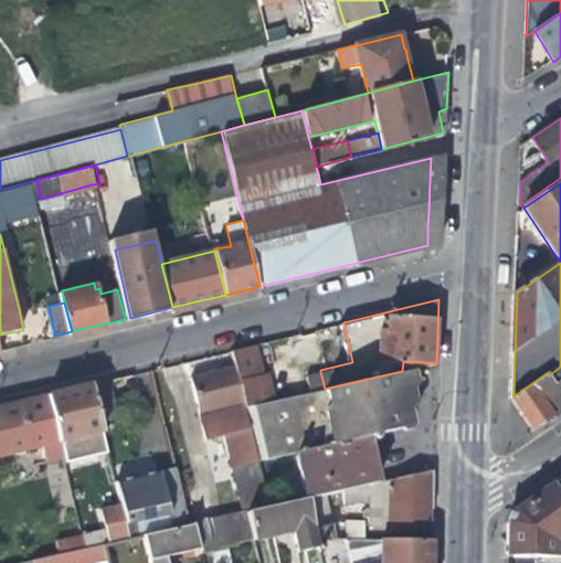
[(264,372),(257,343),(234,349),(237,362),(247,405),(276,399),(273,382),(270,371),(264,372)]
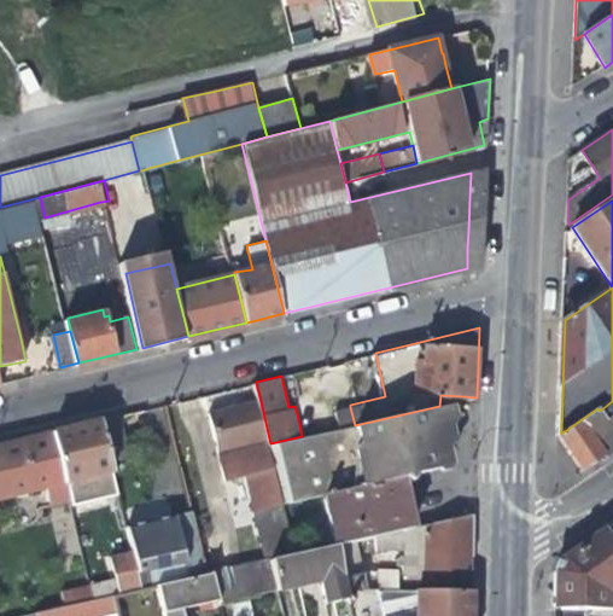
[(247,470),(268,557),(272,557),(296,551),(284,500),(270,443),(260,396),(211,407),(217,435),(226,475),(247,470)]
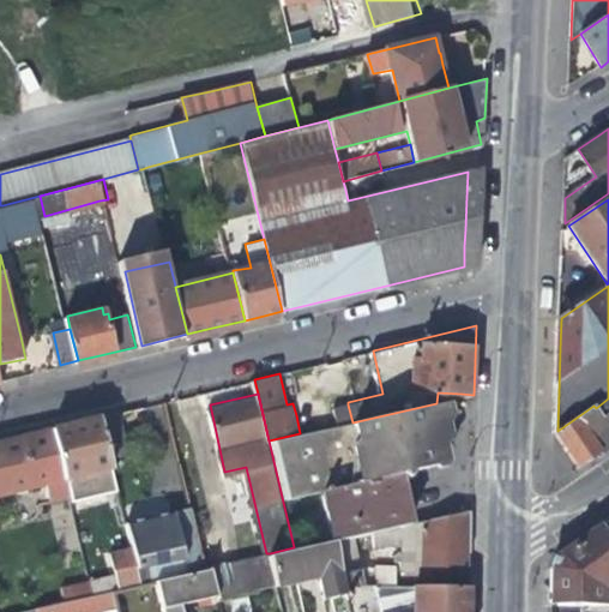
[(608,399),(596,408),(594,406),(558,431),(571,454),(580,468),(608,448),(608,399)]
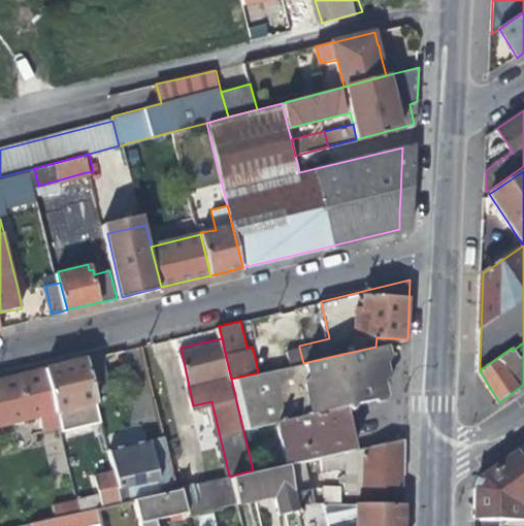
[(383,344),(375,347),(303,363),(258,372),(231,379),(242,427),(275,420),(341,405),(381,396),(382,373),(383,344)]
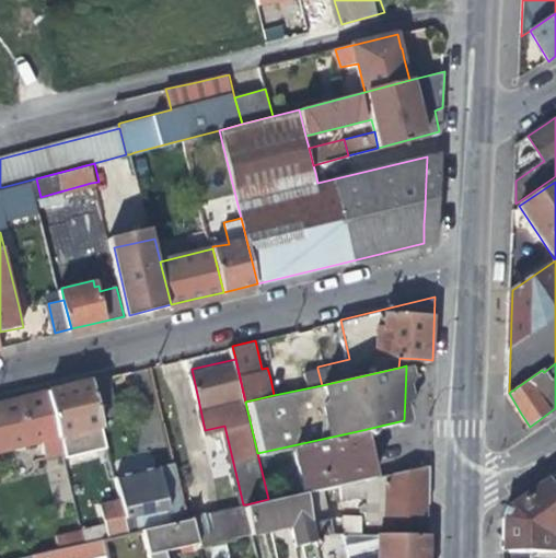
[(317,369),(270,379),(274,395),(322,385),(317,369)]
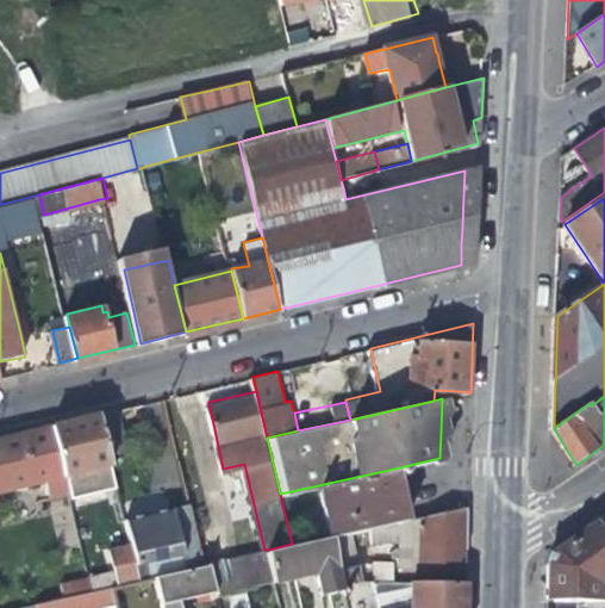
[(131,451),(120,409),(117,410),(103,414),(111,454),(131,451)]
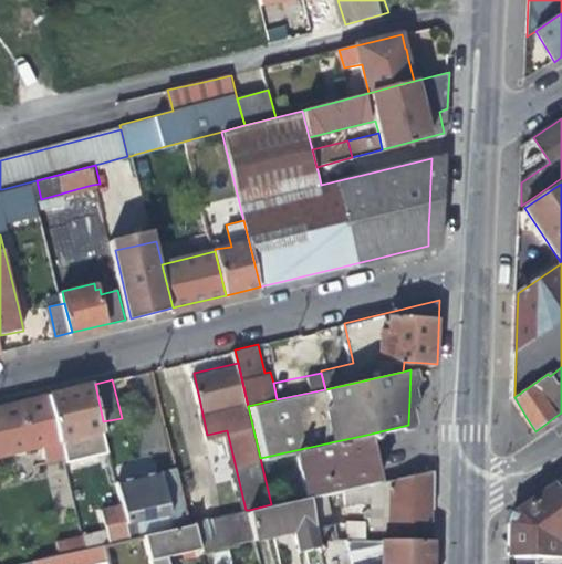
[(105,429),(103,421),(95,384),(77,388),(50,395),(61,440),(105,429)]
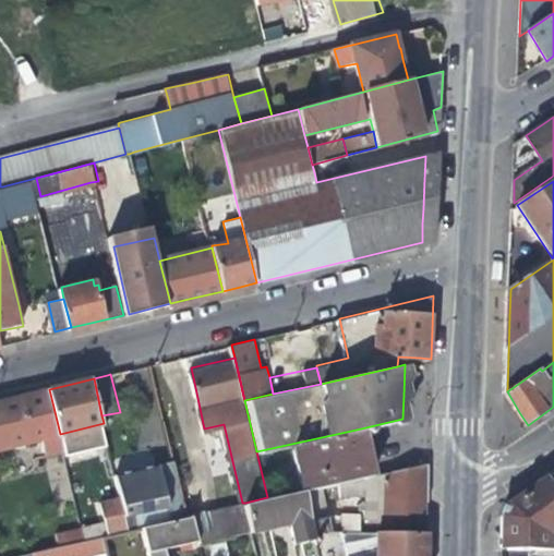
[(63,450),(60,434),(49,389),(0,400),(0,448),(44,438),(47,454),(63,450)]
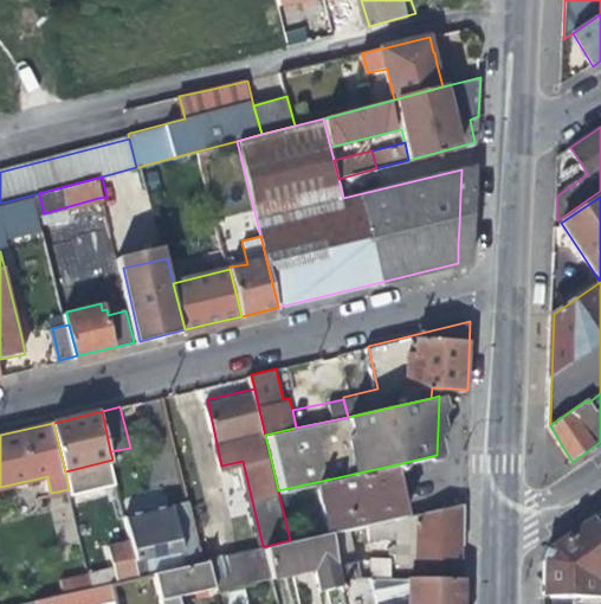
[(316,482),(327,532),(348,527),(394,518),(402,515),(396,490),(392,466),(316,482)]
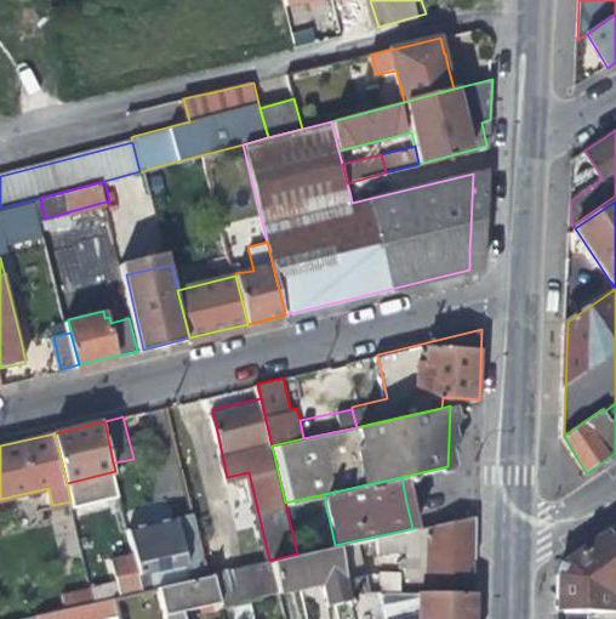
[(125,511),(120,489),(104,494),(110,514),(125,511)]
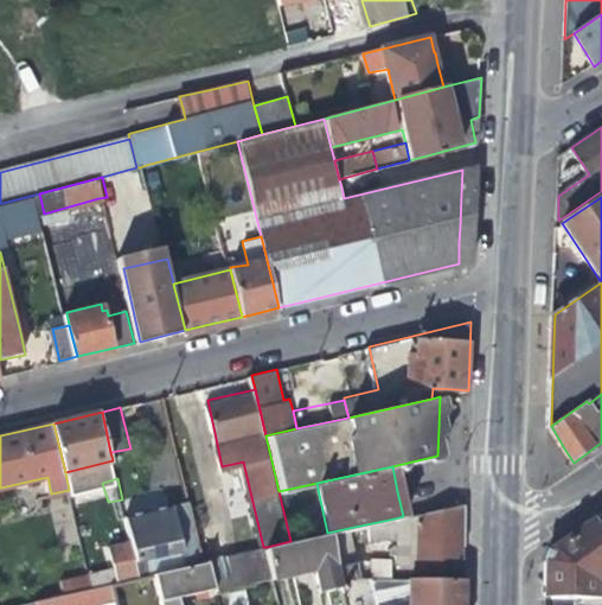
[(126,514),(132,541),(136,560),(183,548),(186,565),(203,561),(189,500),(165,504),(165,507),(153,509),(126,514)]
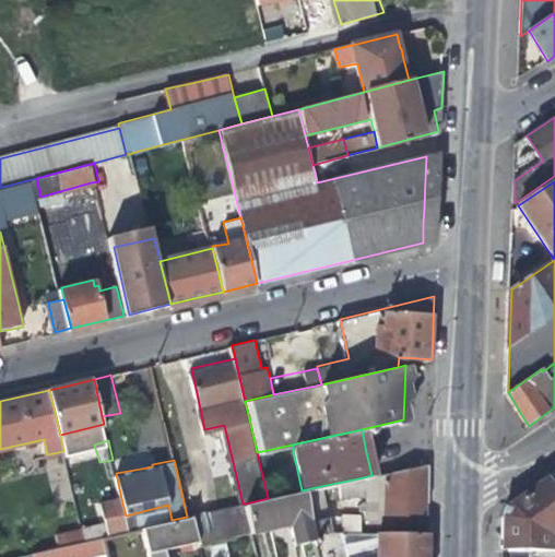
[(388,518),(391,531),(422,532),(423,498),(423,463),(372,475),(364,477),(373,518),(388,518)]
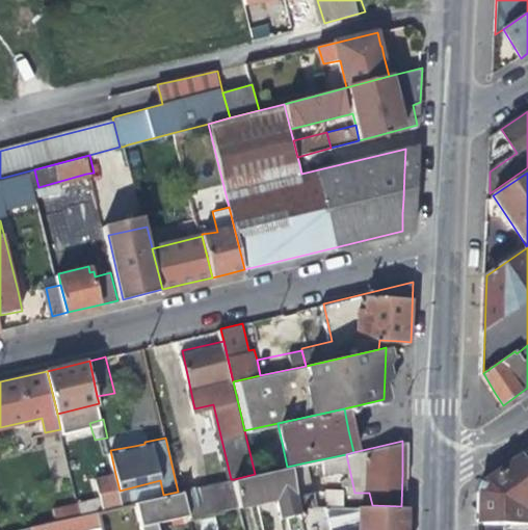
[(527,450),(521,455),(485,479),(479,496),(478,520),(478,521),(527,522),(527,450)]
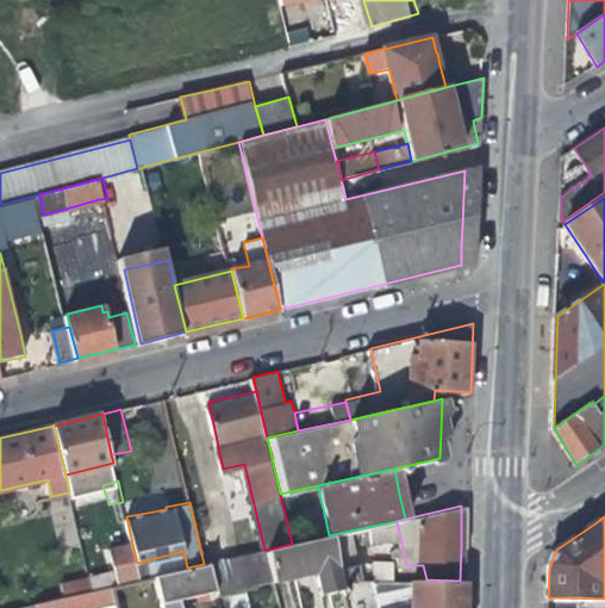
[(356,559),(350,531),(329,535),(335,564),(356,559)]
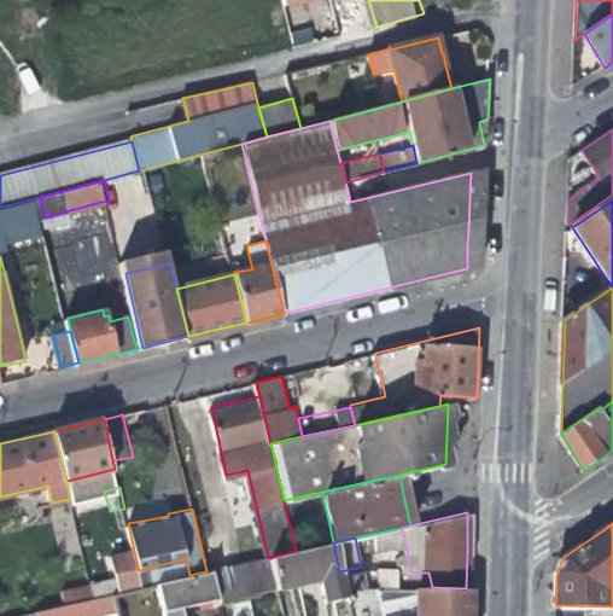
[(325,600),(345,596),(339,571),(333,542),(296,551),(272,557),(282,586),(319,576),(325,600)]
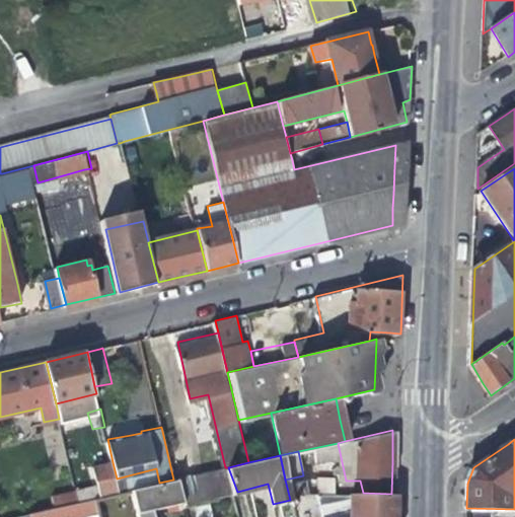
[(76,489),(79,501),(93,498),(120,492),(117,478),(113,462),(93,467),(97,484),(76,489)]
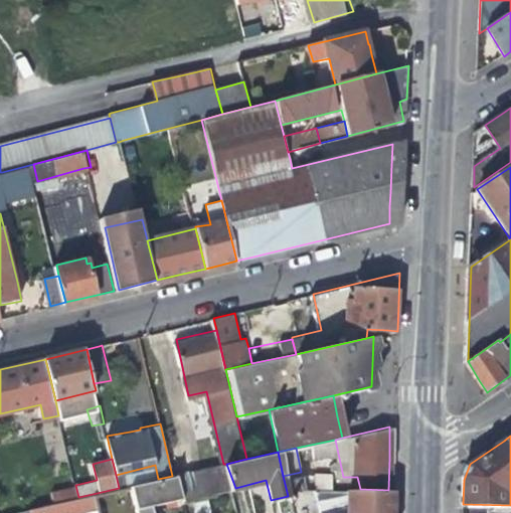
[(223,464),(176,475),(181,499),(235,488),(226,464),(223,464)]
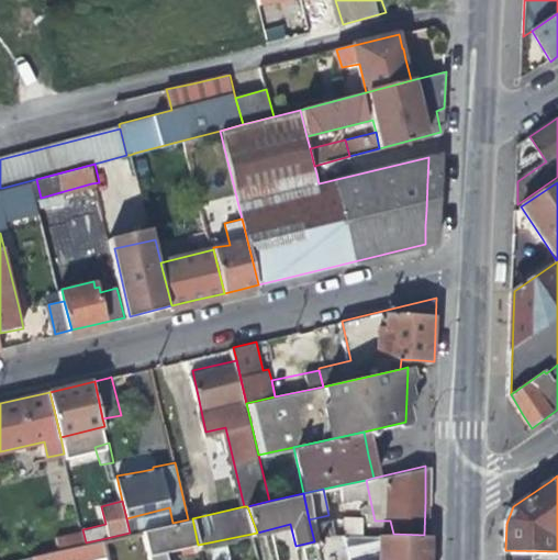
[(348,514),(347,532),(367,533),(367,515),(348,514)]
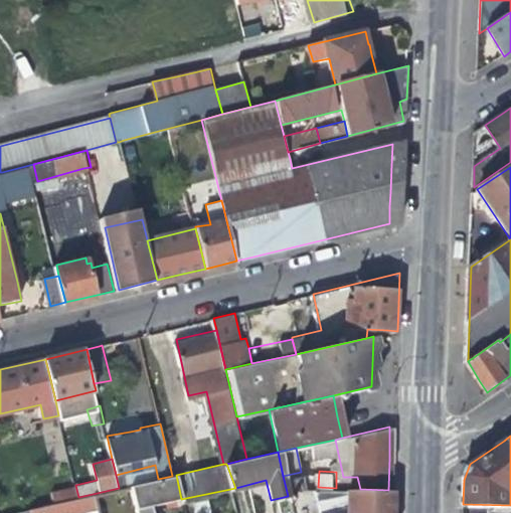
[(305,488),(301,472),(283,476),(288,496),(291,512),(387,512),(388,490),(360,489),(351,489),(350,512),(320,512),(314,488),(305,488)]
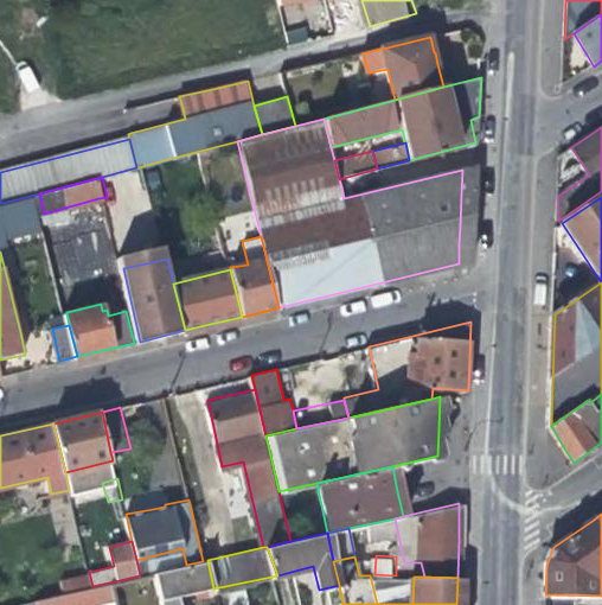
[(178,604),(177,597),(213,588),(207,560),(203,561),(186,565),(152,572),(160,604),(178,604)]
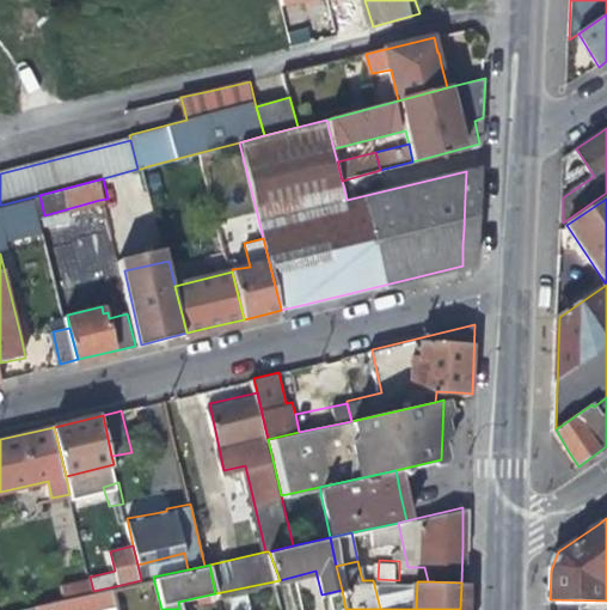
[(35,609),(89,609),(114,604),(110,587),(93,591),(35,604),(35,609)]
